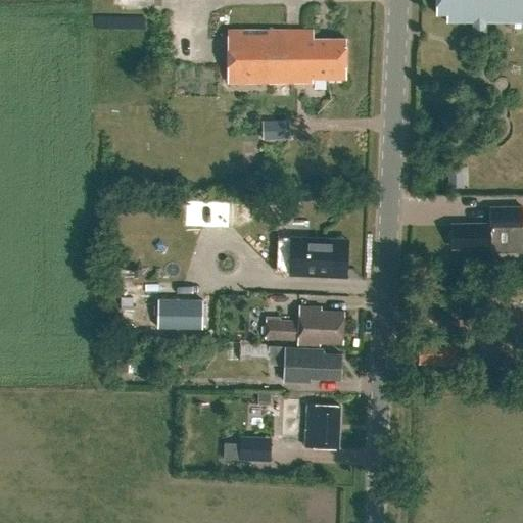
[(485,24),(522,22),(522,0),(435,0),(436,15),(446,15),(446,22),(473,22),(473,42),(485,42),(485,24)]
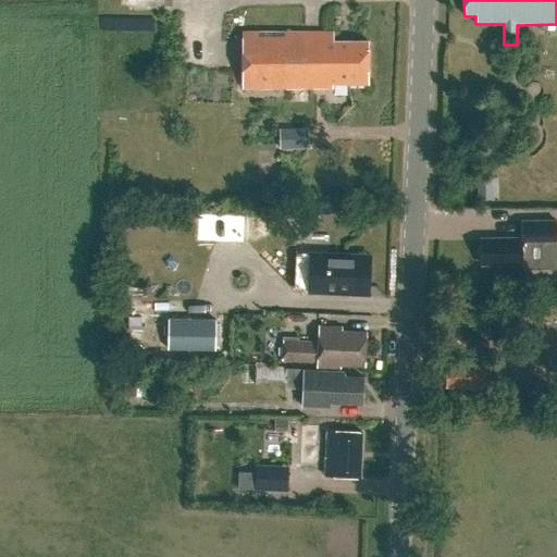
[(245,90),(334,90),(334,85),(370,85),(370,42),(334,44),(334,33),(244,33),(245,90)]
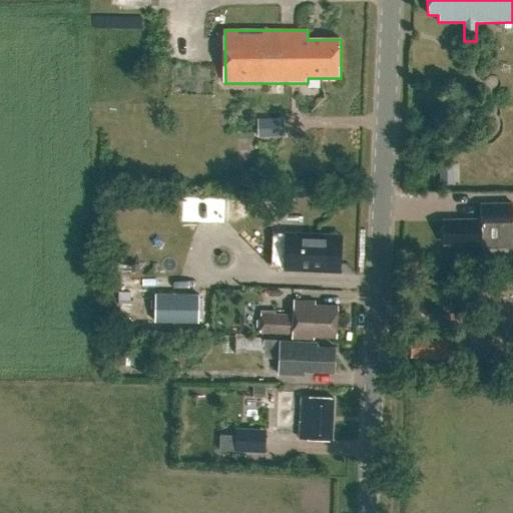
[(262,118),(262,137),(285,136),(284,117),(262,118)]
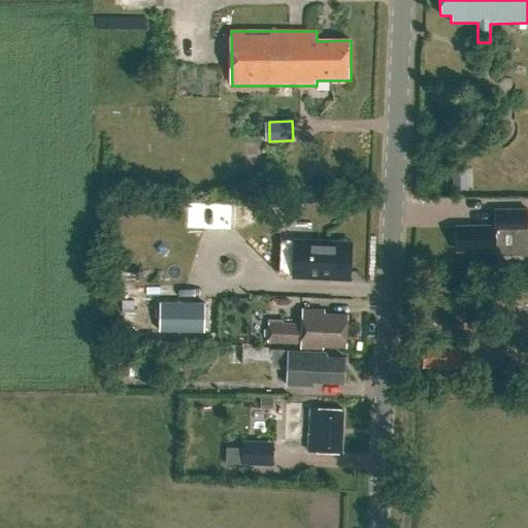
[(466,171),(452,171),(453,190),(467,190),(466,171)]
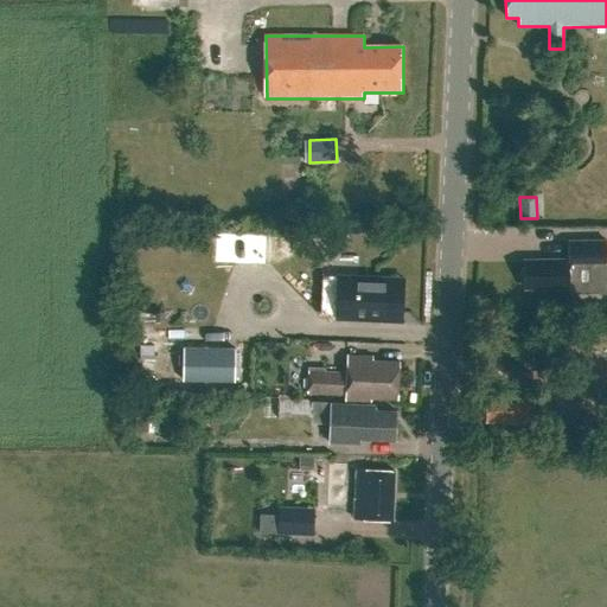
[(269,263),(270,230),(238,229),(238,262),(269,263)]
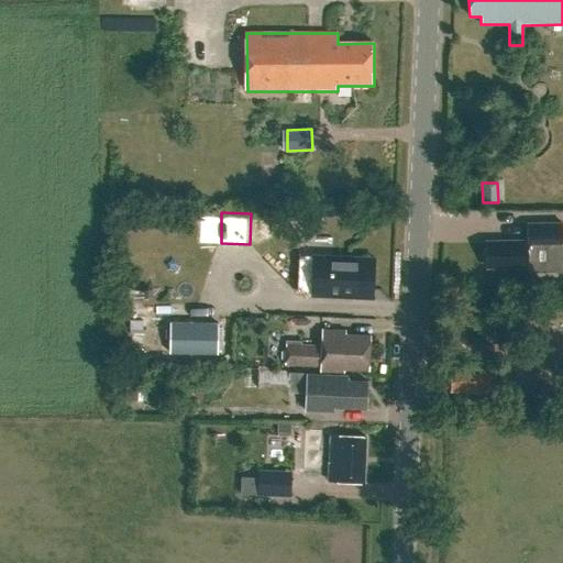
[(527,224),(527,241),(503,242),(503,243),(485,243),(485,249),(483,251),(483,258),(486,260),(486,265),(509,265),(509,267),(528,267),(528,258),(543,258),(543,245),(562,245),(562,244),(562,214),(562,216),(562,223),(527,224)]
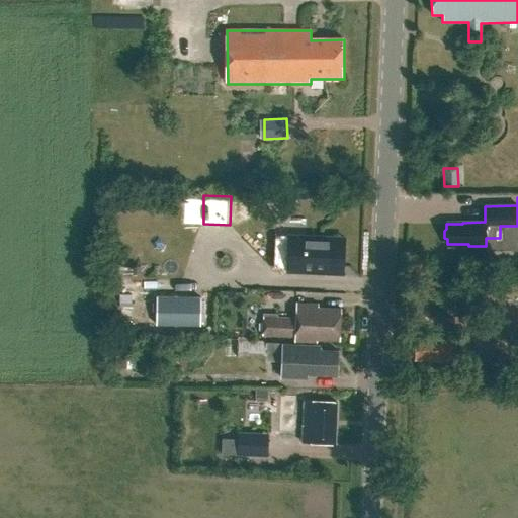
[(311,265),(310,273),(329,273),(329,267),(343,267),(344,245),(331,244),(331,237),(305,236),(305,243),(287,242),(286,272),(305,272),(306,265),(311,265)]
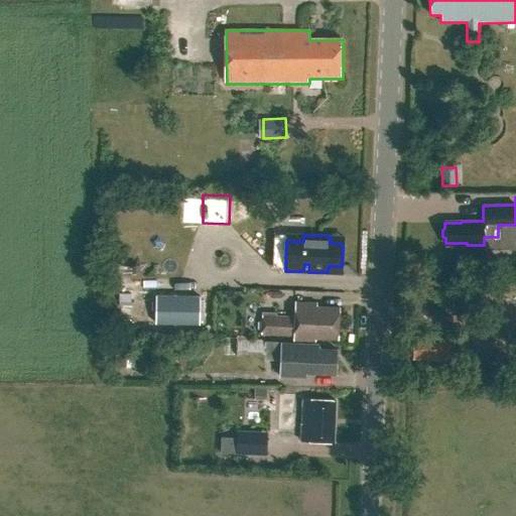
[(200,295),(155,295),(155,325),(200,326),(200,295)]
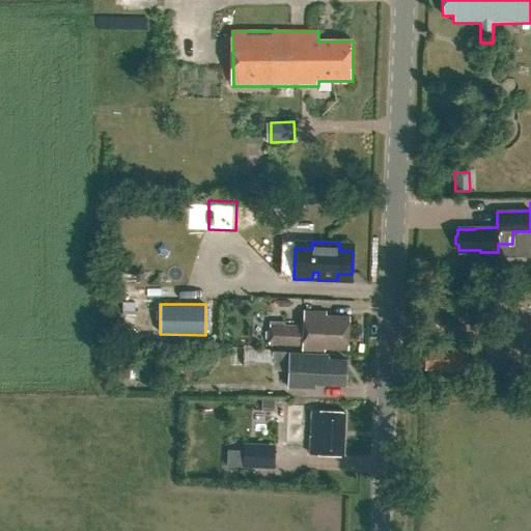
[(333,312),(308,311),(308,328),(274,327),(273,346),(306,347),(306,352),(329,352),(329,350),(353,351),(354,317),(333,316),(333,312)]
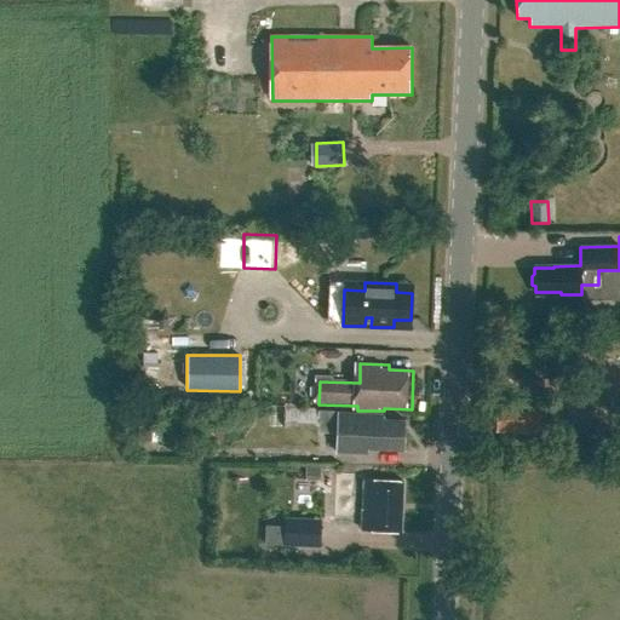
[(556,401),(523,400),(523,406),(499,406),(498,430),(522,431),(522,436),(555,437),(556,401)]
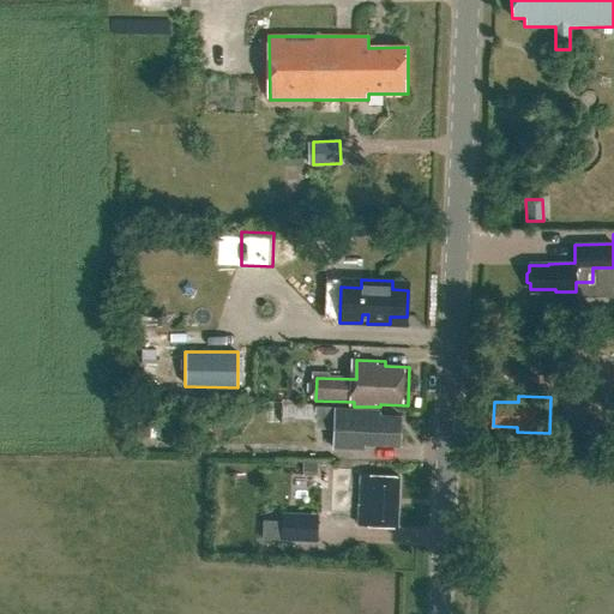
[(319,429),(319,407),(300,405),(300,402),(288,402),(287,405),(286,405),(286,428),(319,429)]
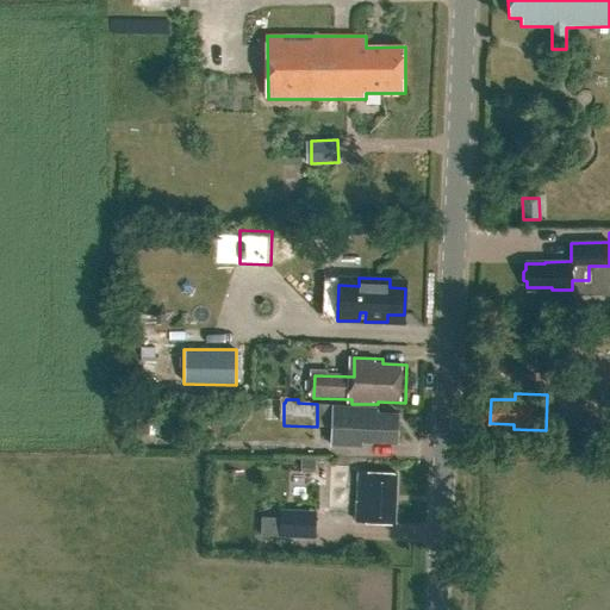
[(403,446),(404,416),(381,415),(381,410),(340,408),(337,447),(367,448),(367,443),(403,446)]
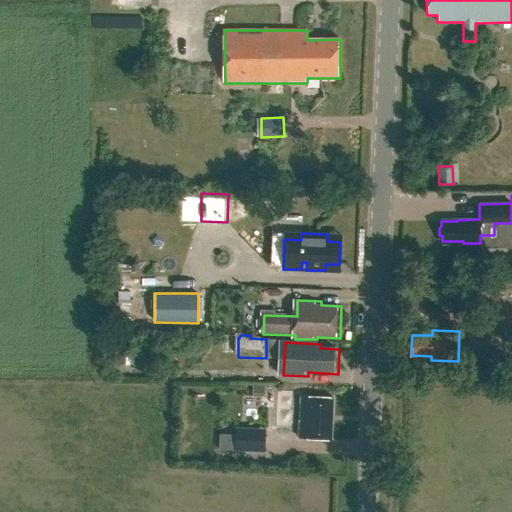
[(112,345),(111,371),(120,371),(120,364),(125,364),(126,352),(116,352),(116,345),(112,345)]
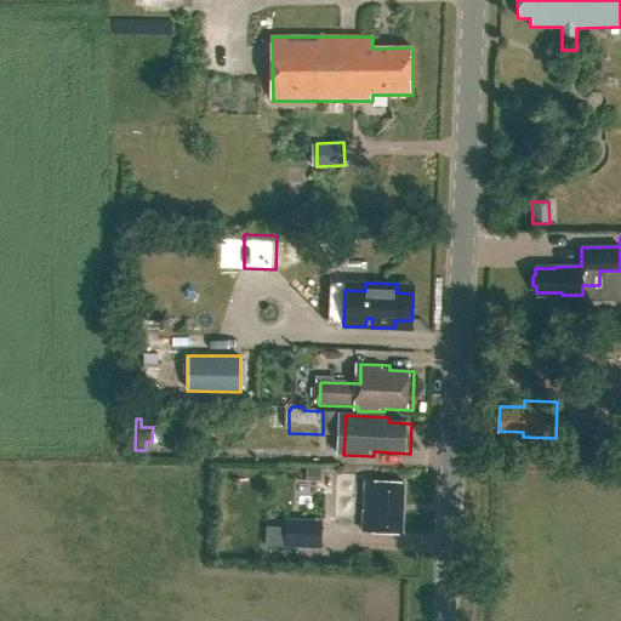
[(365,533),(402,534),(404,483),(340,480),(314,479),(314,495),(340,496),(339,505),(339,512),(366,513),(365,533)]
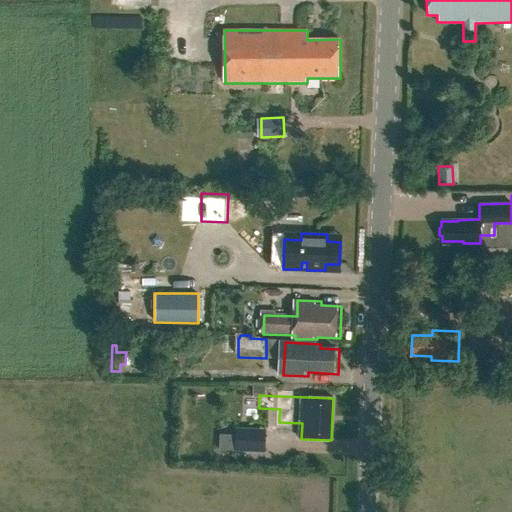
[(265,444),(265,436),(246,435),(235,435),(234,450),(264,452),(265,444)]
